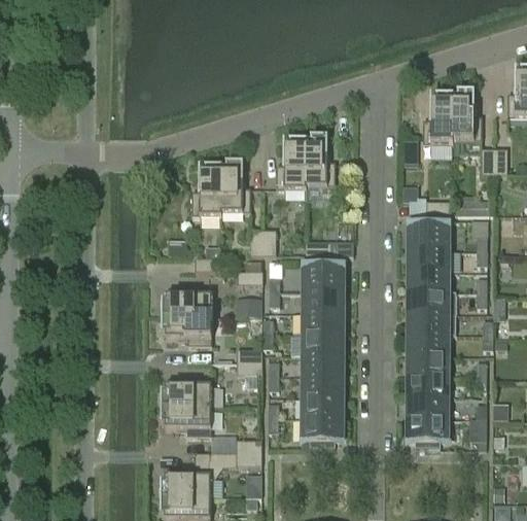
[(507,95),(507,118),(526,118),(526,68),(521,69),(521,72),(516,72),(515,95),(507,95)]
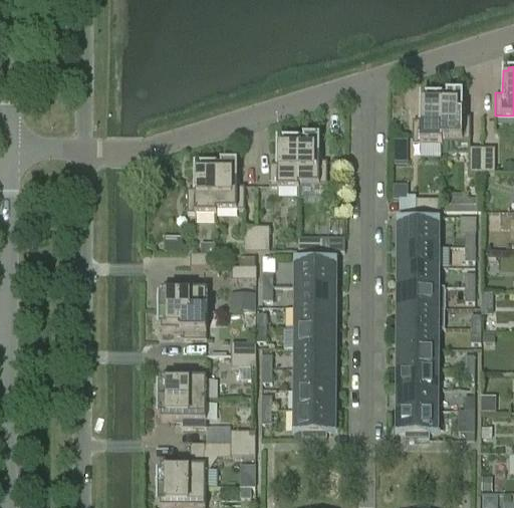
[(442,92),(441,142),(442,142),(442,138),(470,138),(470,114),(463,114),(463,89),(447,89),(447,92),(442,92)]
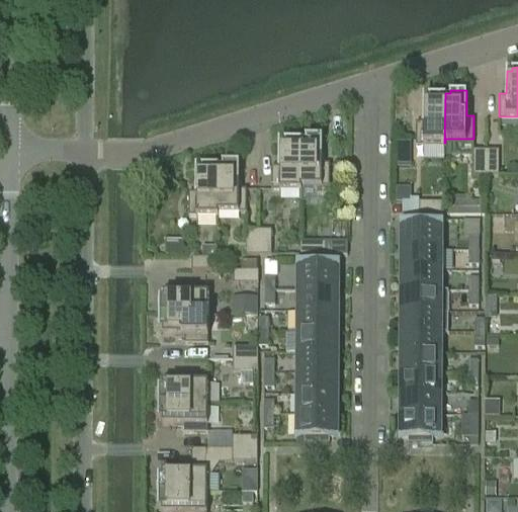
[(416,118),(416,143),(444,143),(445,93),(429,93),(429,97),(423,97),(423,118),(416,118)]
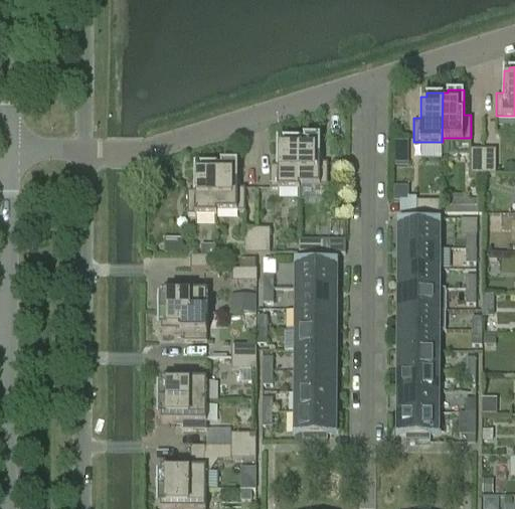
[(299,137),(299,182),(327,183),(328,159),(320,159),(320,134),(304,134),(304,137),(299,137)]
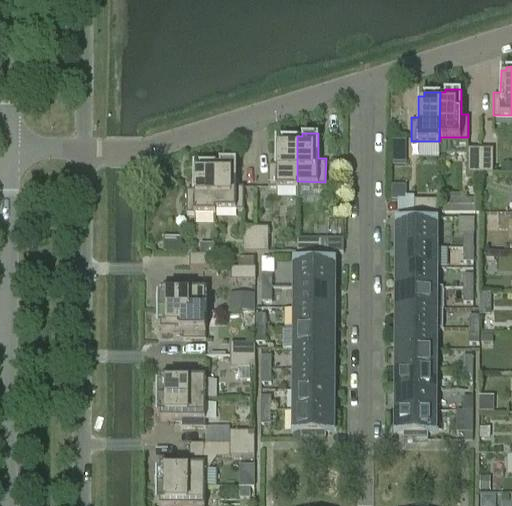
[(268,161),(268,185),(297,185),(297,181),(297,136),(282,136),(282,140),(276,140),(276,161),(268,161)]
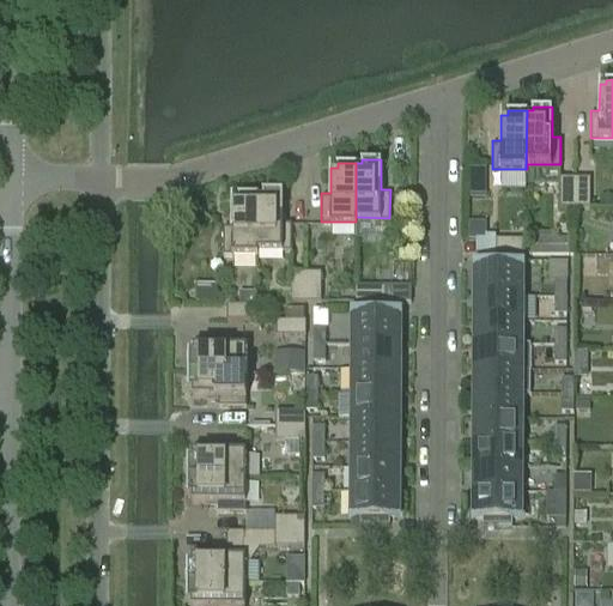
[(559,174),(559,204),(575,204),(575,174),(559,174)]
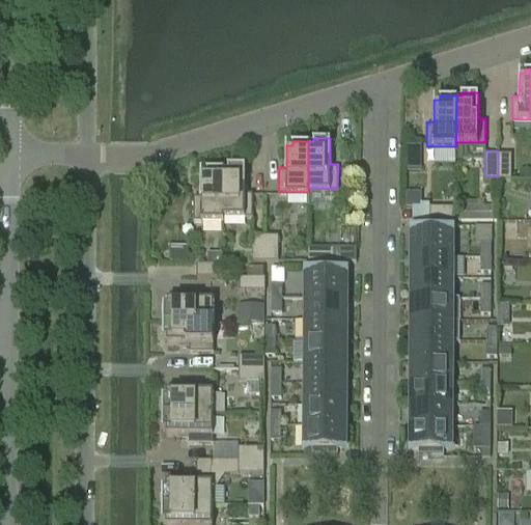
[(498,150),(498,176),(509,176),(509,150),(498,150)]
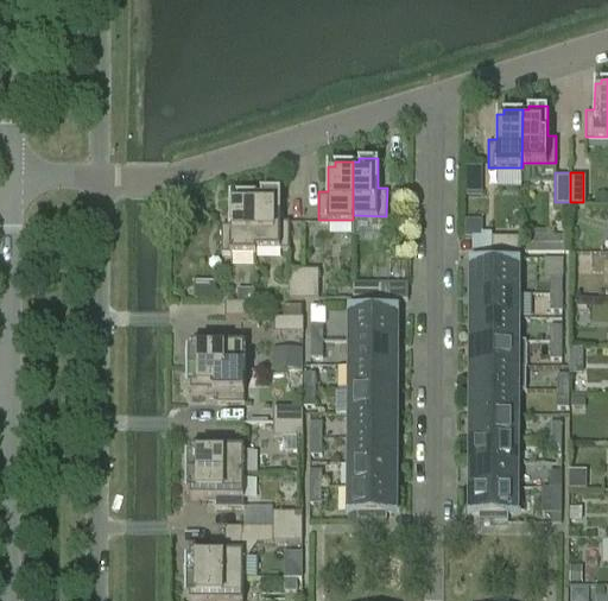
[(255,193),(255,246),(289,246),(289,219),(280,219),(280,188),(261,188),(261,193),(255,193)]
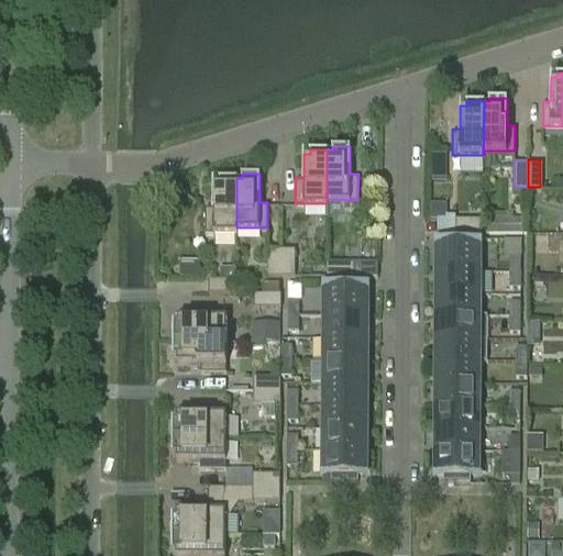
[(562,175),(552,175),(552,184),(562,184),(562,175)]
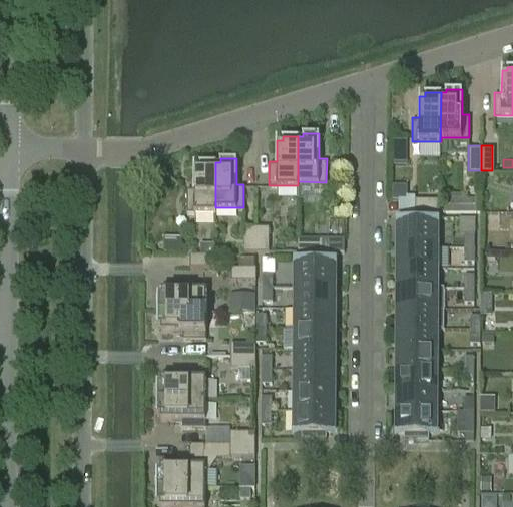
[(186,187),(186,210),(215,210),(215,207),(215,162),(200,162),(200,165),(194,165),(194,187),(186,187)]
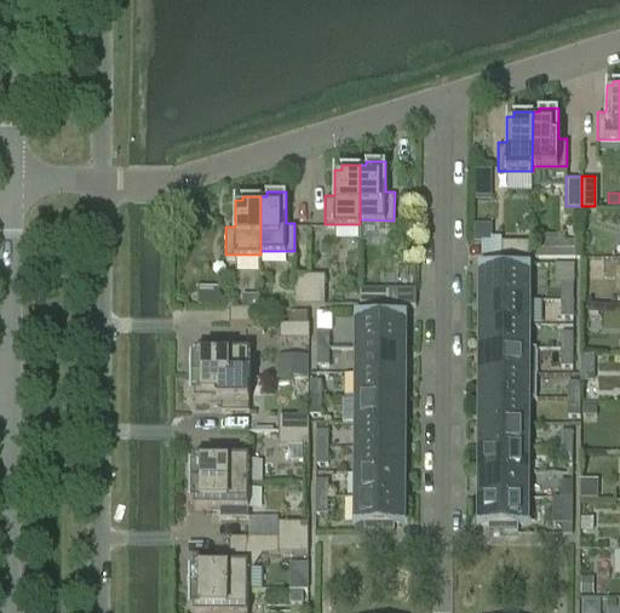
[(535,233),(535,253),(575,253),(575,233),(535,233)]
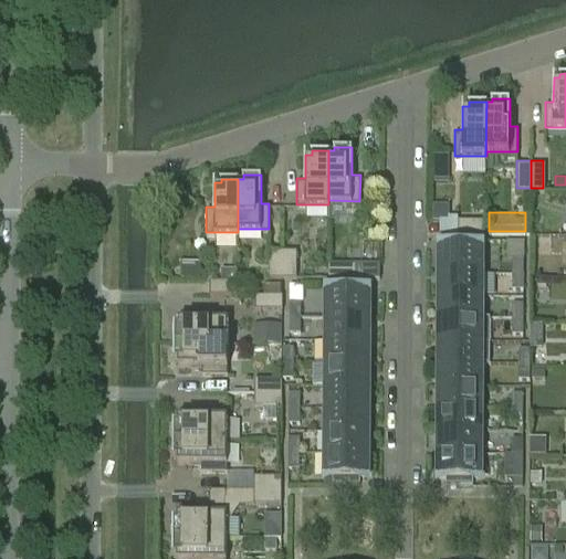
[(458,217),(458,230),(485,231),(485,217),(458,217)]
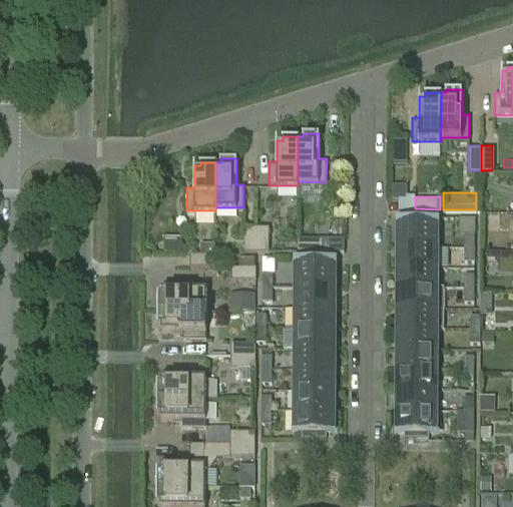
[(399,222),(399,244),(436,244),(436,223),(430,223),(430,217),(405,216),(405,223),(399,222)]
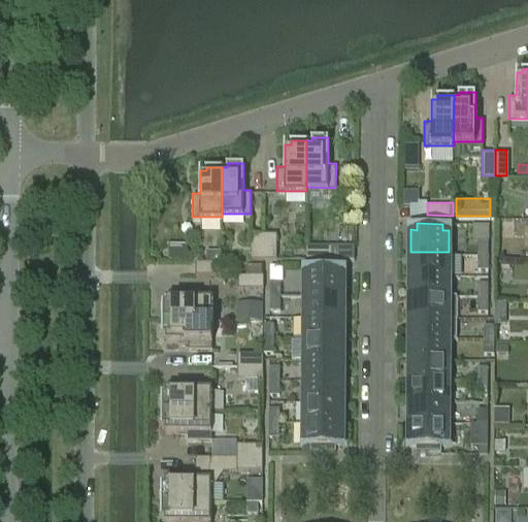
[(252,231),(252,257),(263,257),(263,256),(264,231),(252,231)]
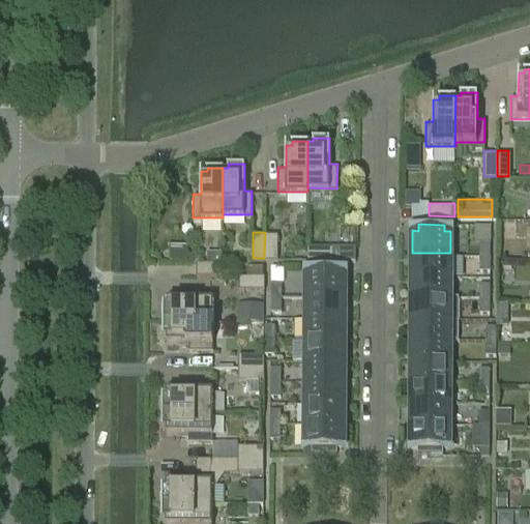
[(264,257),(264,258),(277,258),(277,232),(265,232),(264,257)]
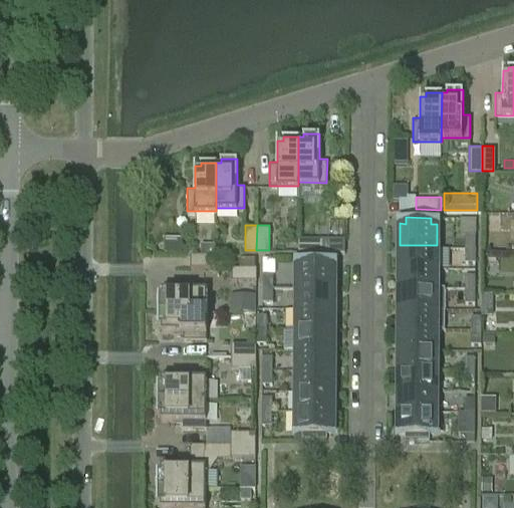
[(465,231),(465,245),(475,245),(475,231),(465,231)]
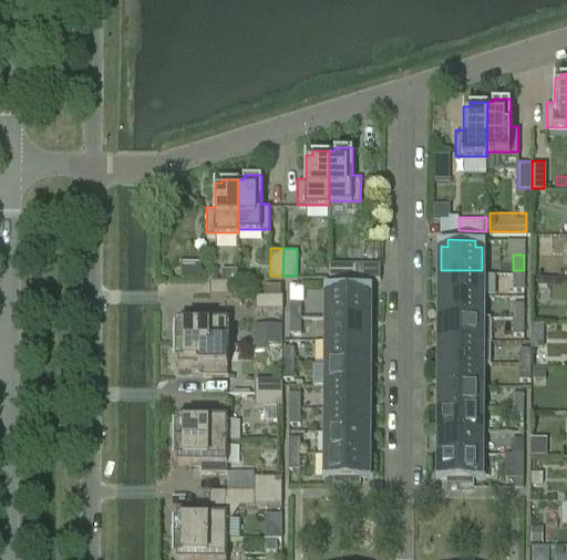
[(329,261),(329,276),(357,276),(357,262),(329,261)]
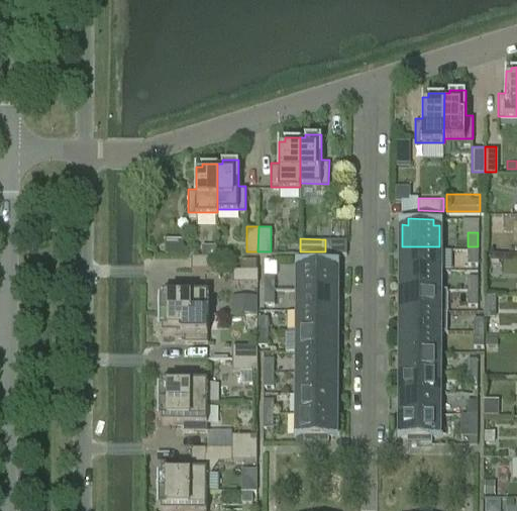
[(325,239),(325,251),(346,251),(346,239),(325,239)]
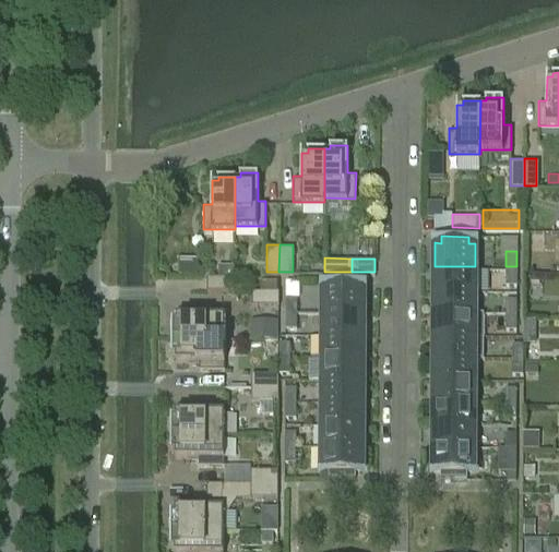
[(435,266),(433,288),(475,289),(475,266),(435,266)]
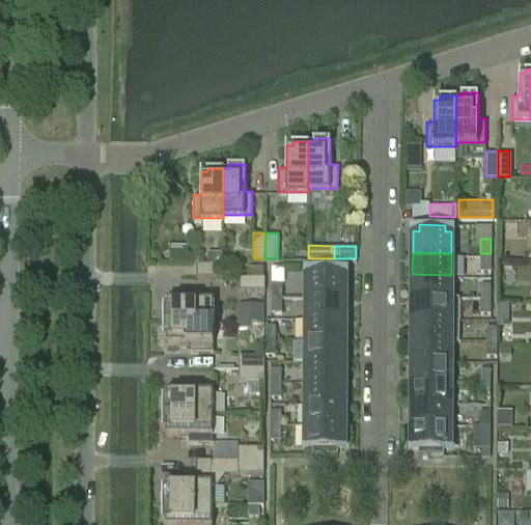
[(480,253),(480,268),(491,268),(491,253),(480,253)]
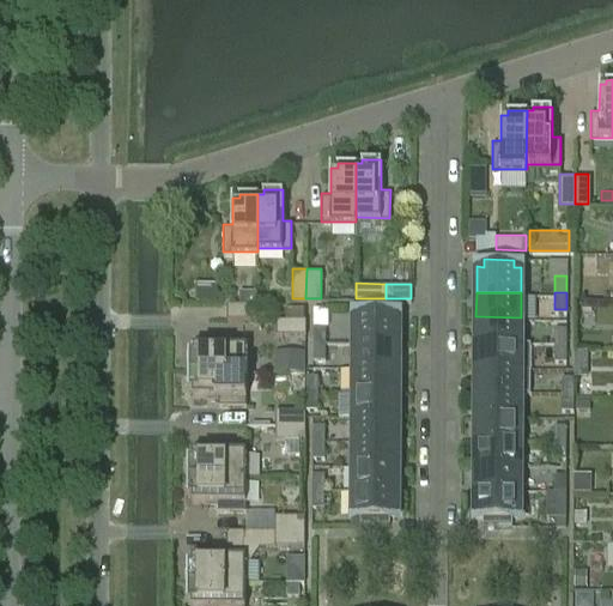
[(228,301),(228,316),(258,316),(258,301),(228,301)]
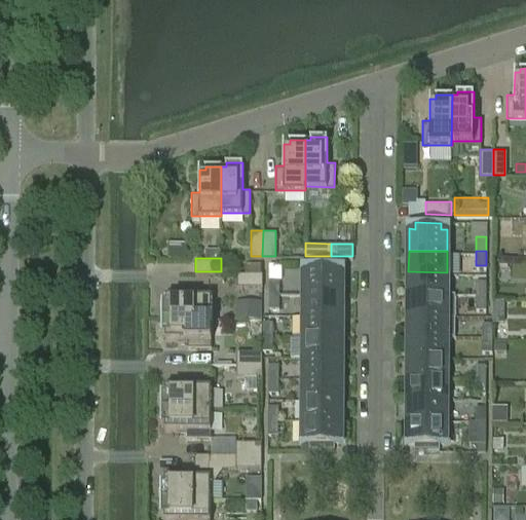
[(269,273),(284,273),(284,261),(270,260),(269,273)]
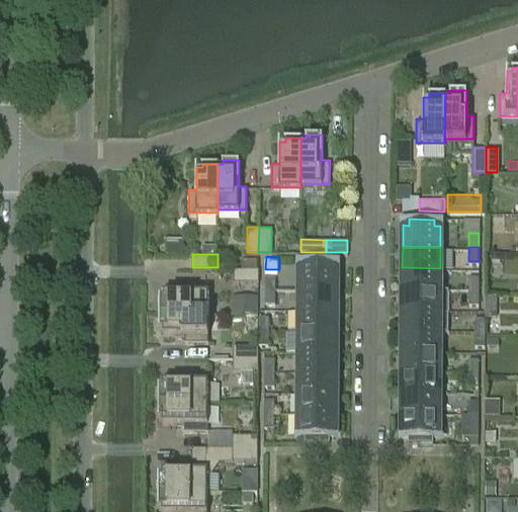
[(242,257),(242,266),(257,267),(257,257),(242,257)]
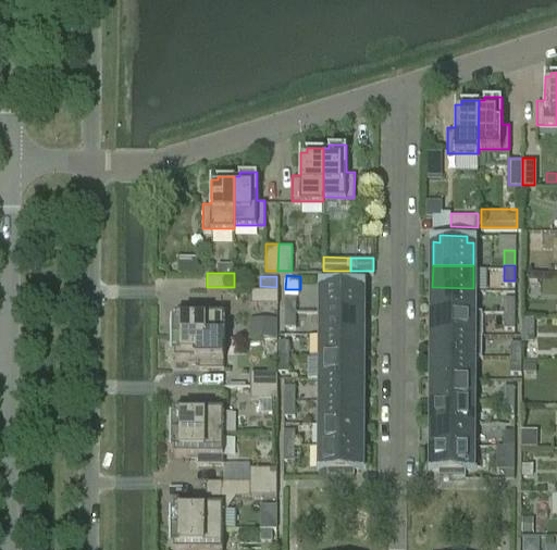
[(321,286),(321,309),(362,309),(363,286),(342,286),(342,279),(329,279),(329,286),(321,286)]
